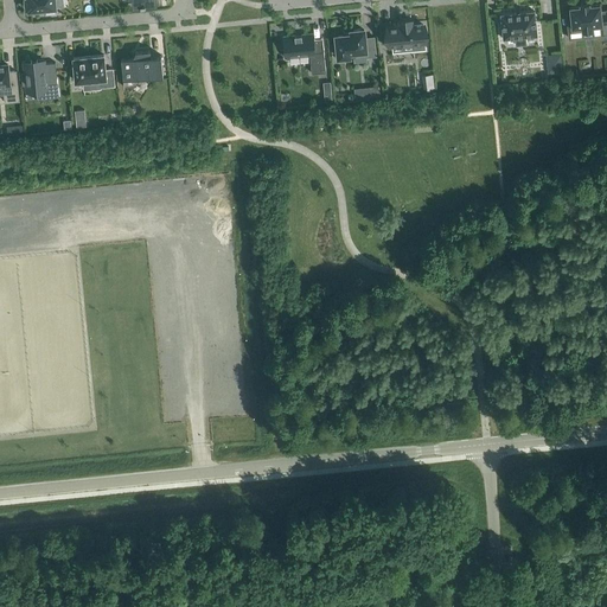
[(29,8),(30,10),(31,10),(31,12),(43,11),(43,8),(55,7),(53,0),(25,0),(26,8),(29,8)]
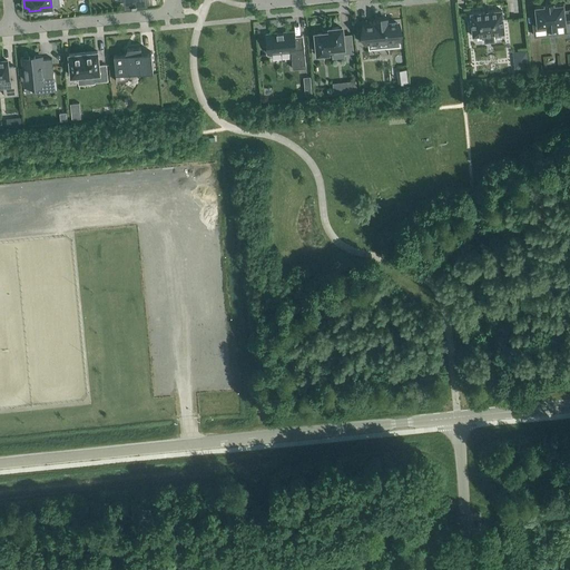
[(501,0),(502,12),(517,11),(516,0),(501,0)]
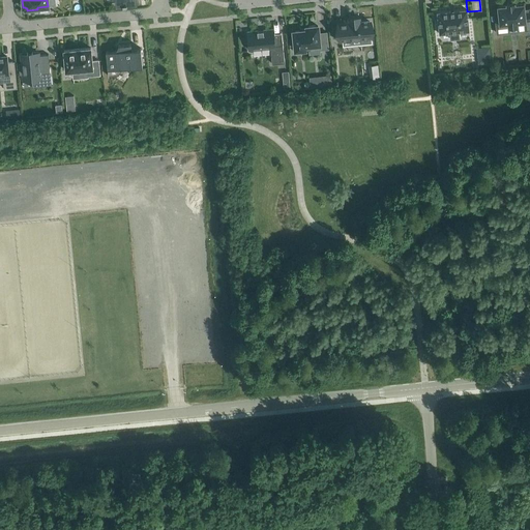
[(498,6),(498,13),(495,13),(497,28),(508,26),(509,32),(518,31),(517,22),(525,21),(526,30),(529,29),(529,8),(525,9),(524,4),(514,5),(514,3),(506,4),(507,6),(498,6)]
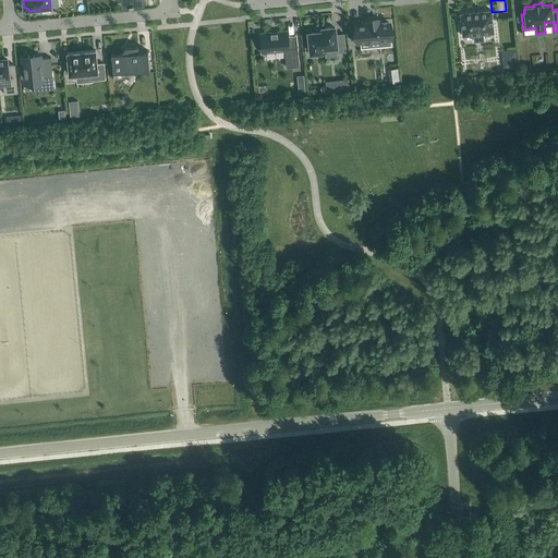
[(460,13),(462,36),(474,35),(474,41),(484,40),(483,34),(494,33),(492,11),(460,13)]
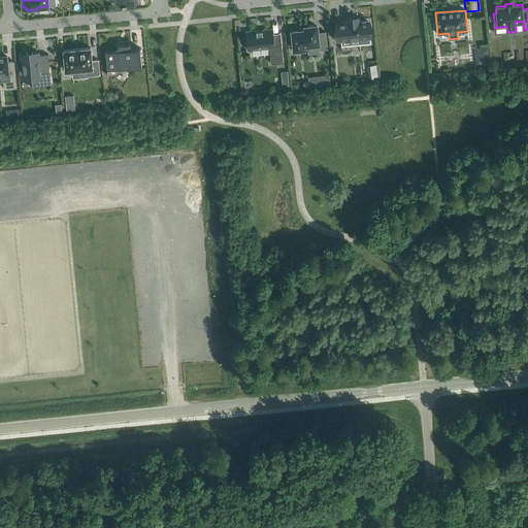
[(338,37),(338,41),(351,40),(351,38),(359,38),(359,44),(370,43),(368,22),(358,23),(358,19),(348,20),(348,22),(336,23),(337,27),(330,28),(331,38),(338,37)]
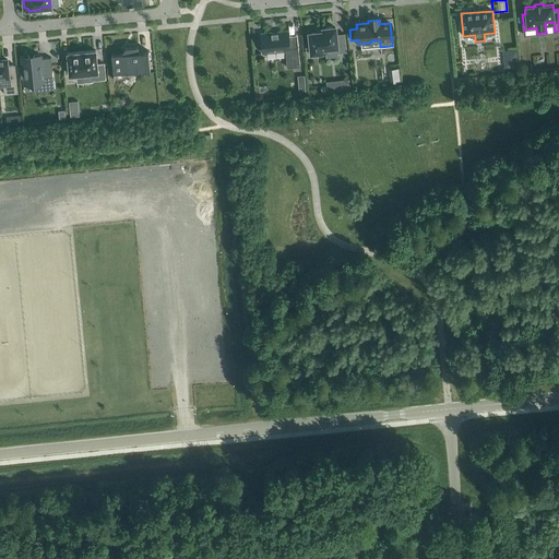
[(316,28),(316,33),(309,34),(311,54),(326,51),(326,48),(336,47),(336,52),(346,51),(344,34),(335,35),(335,27),(333,27),(333,26),(324,27),(316,28)]
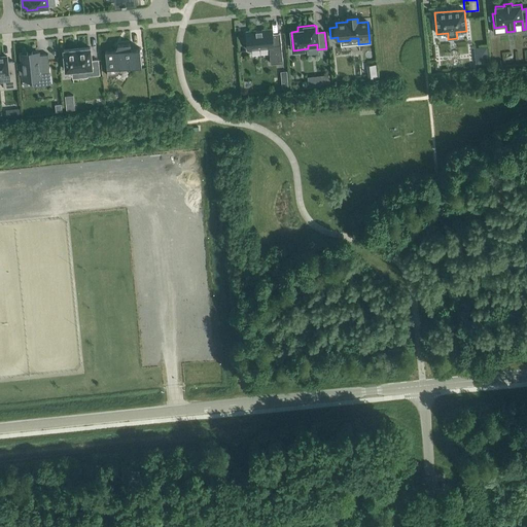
[(246,32),(247,50),(269,48),(271,64),(283,63),(280,33),(272,34),(272,29),(246,32)]
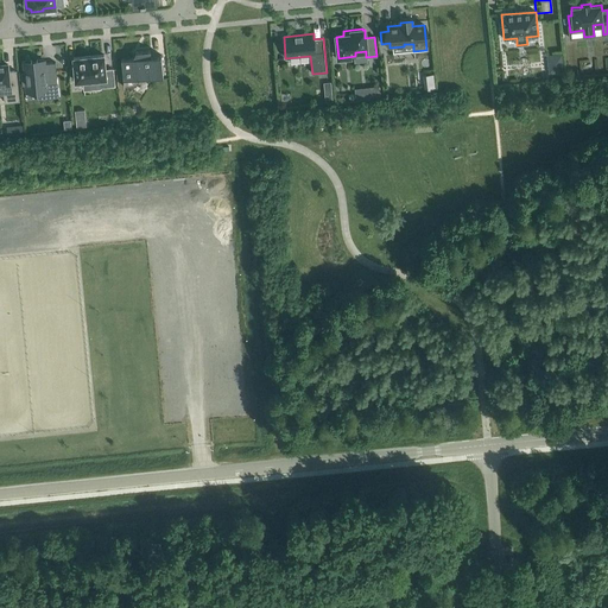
[(135,52),(132,58),(121,59),(124,88),(135,86),(141,77),(163,75),(162,56),(151,56),(150,50),(135,52)]
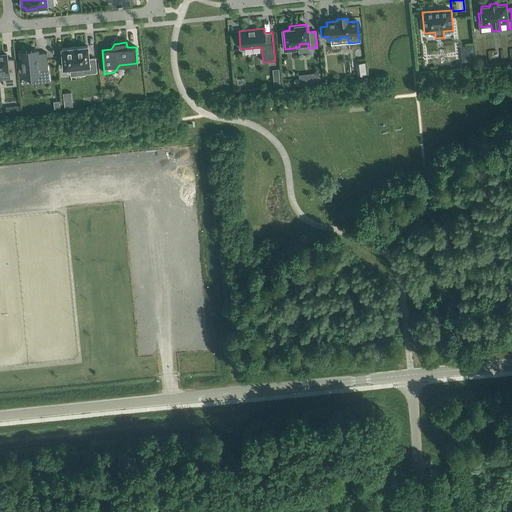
[(474,45),(460,47),(462,62),(476,60),(474,45)]
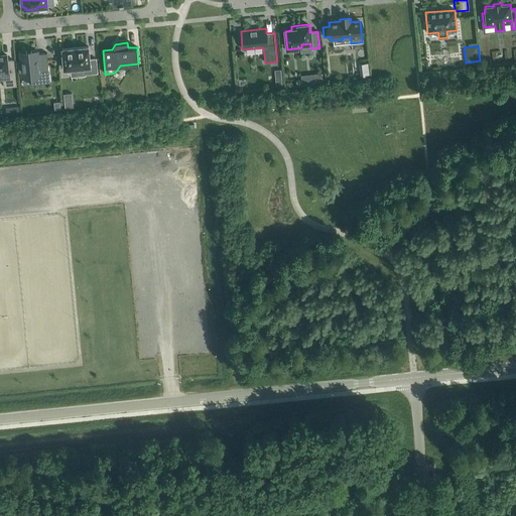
[(85,75),(98,74),(96,59),(90,59),(88,46),(62,49),(65,70),(84,68),(85,75)]
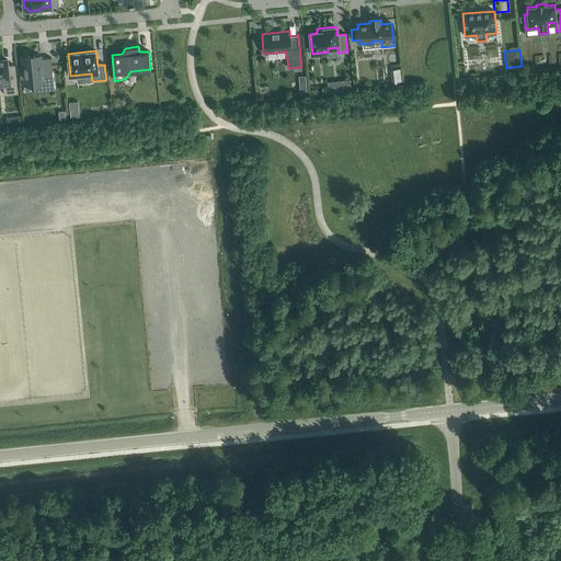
[(22,58),(23,66),(19,67),(21,79),(24,79),(25,87),(36,84),(37,91),(54,90),(50,58),(39,59),(38,57),(22,58)]
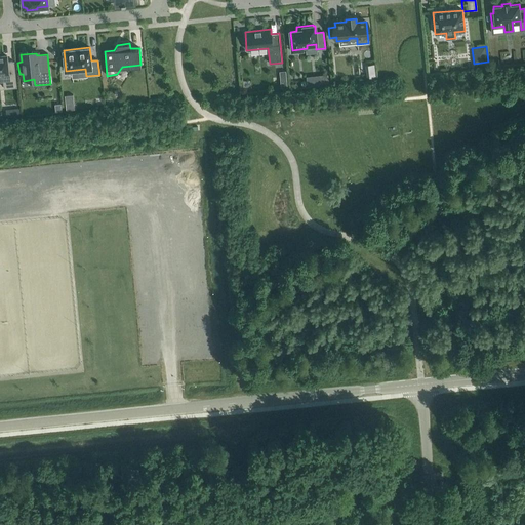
[(4,88),(16,87),(13,62),(7,63),(6,56),(0,56),(0,74),(3,74),(4,88)]
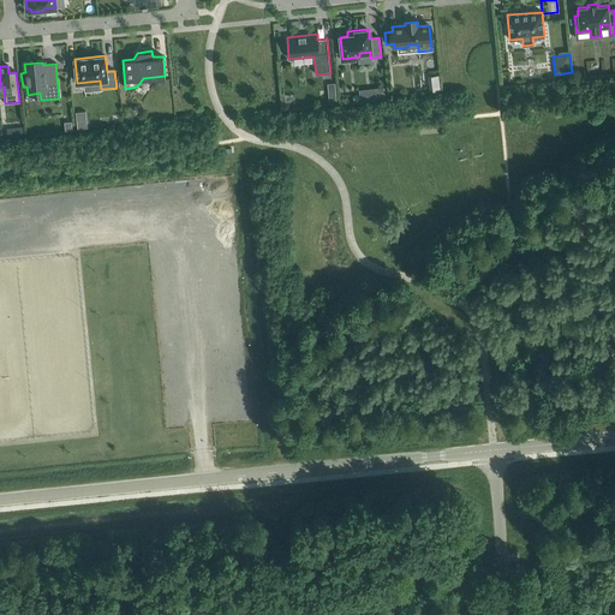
[(440,84),(429,85),(430,95),(441,94),(440,84)]
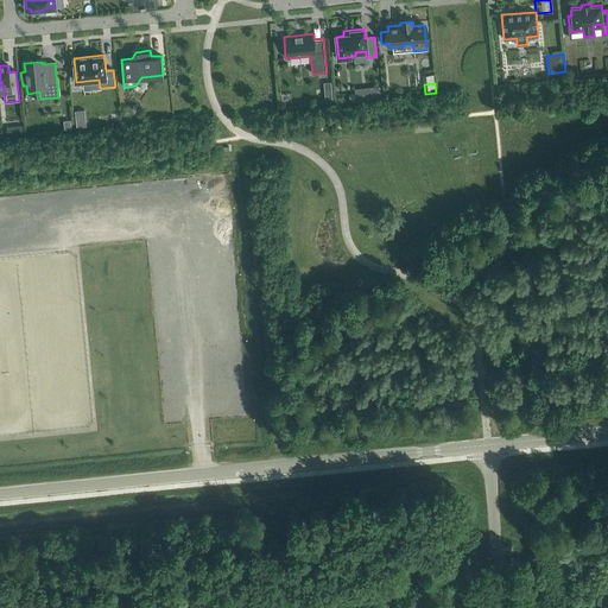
[(379,86),(367,88),(368,97),(380,96),(379,86)]
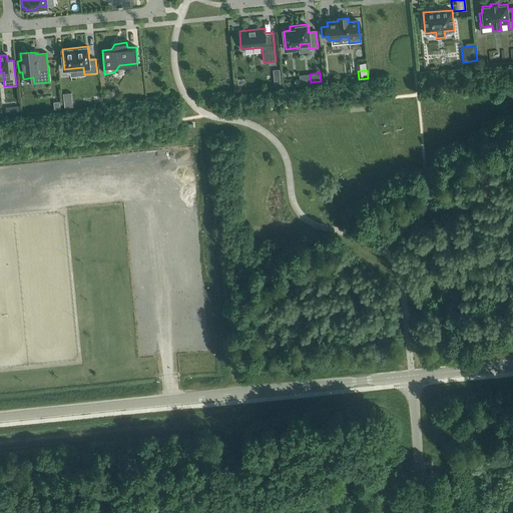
[(71,92),(63,93),(64,107),(72,106),(71,92)]
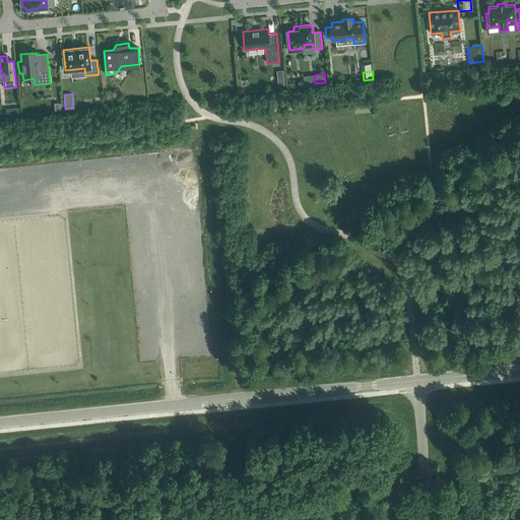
All buildings are outlined.
